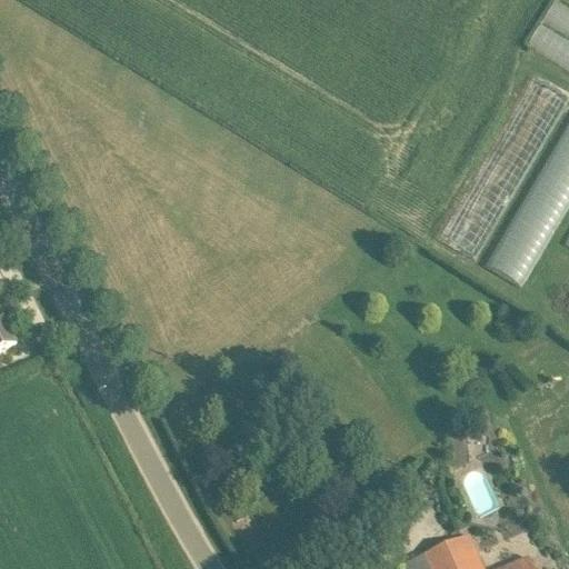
[(540,25),(568,41),(568,10),(555,1),(540,25)]
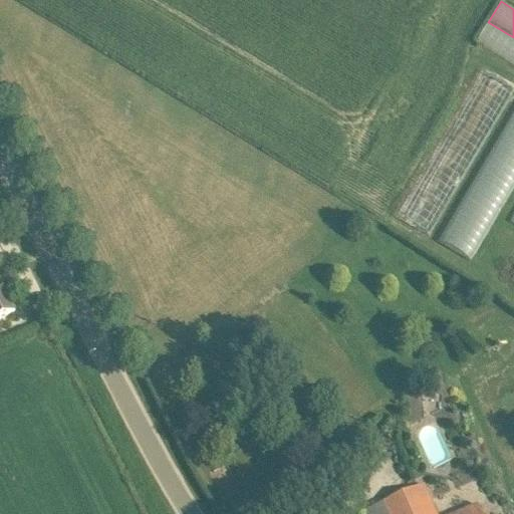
[(513,65),(513,37),(488,22),(476,42),(513,65)]
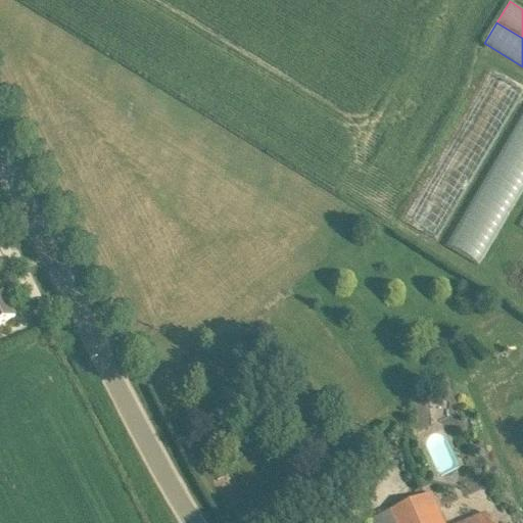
[(522,92),(489,73),(402,221),(435,240),(522,92)]
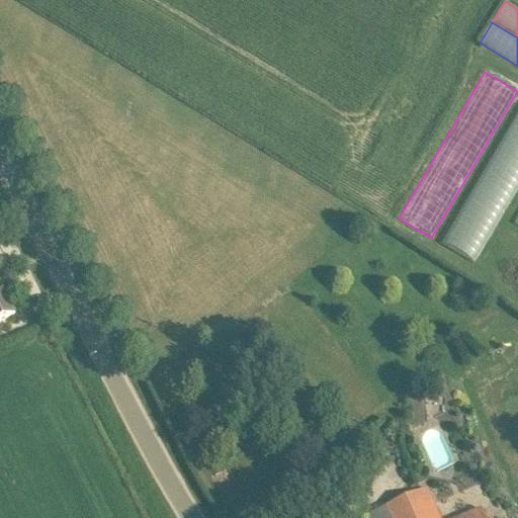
[(473,263),(517,187),(517,112),(441,244),(473,263)]
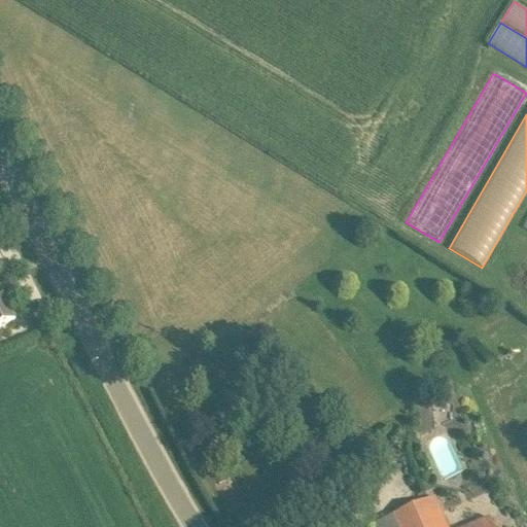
[(0,326),(14,319),(0,290),(0,326)]
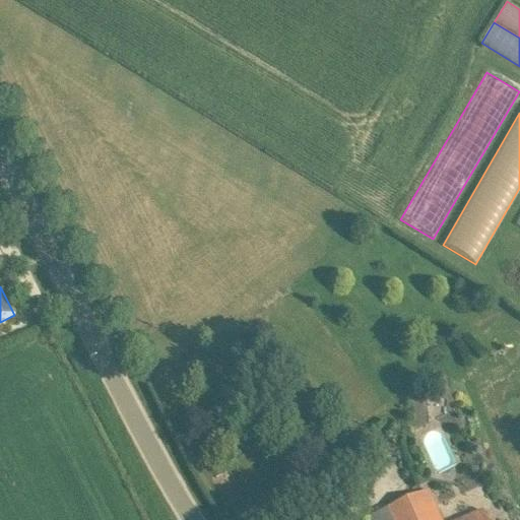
[(441,519),(429,491),(372,515),(366,517),(367,519),(441,519)]
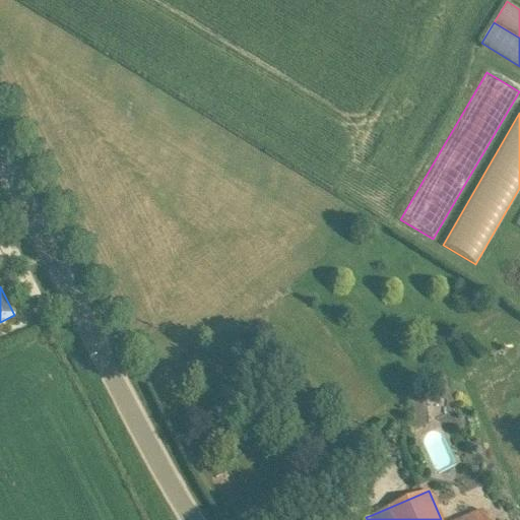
[(485,519),(481,511),(462,519),(485,519)]
